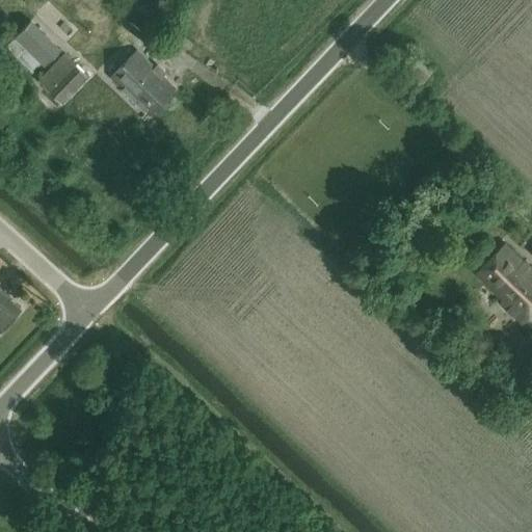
[(121,23),(147,43),(159,28),(133,8),(121,23)]
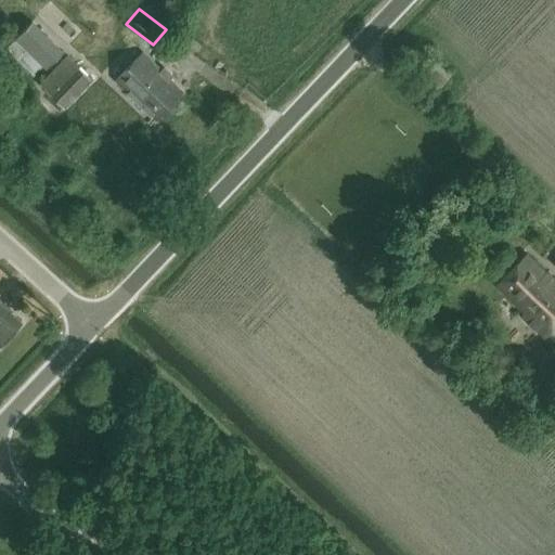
[(36,22),(23,38),(53,64),(67,48),(36,22)]
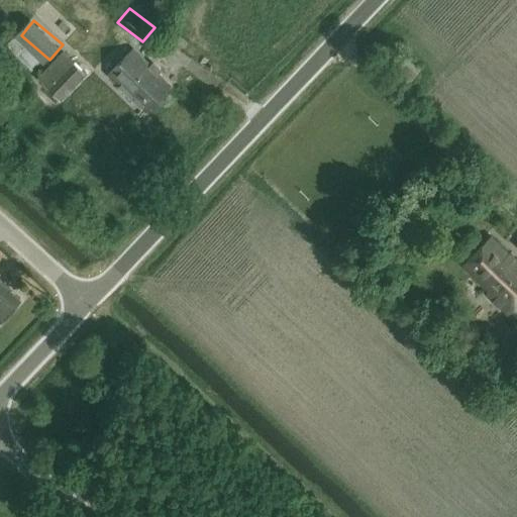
[(13,45),(40,70),(48,62),(20,36),(13,45)]
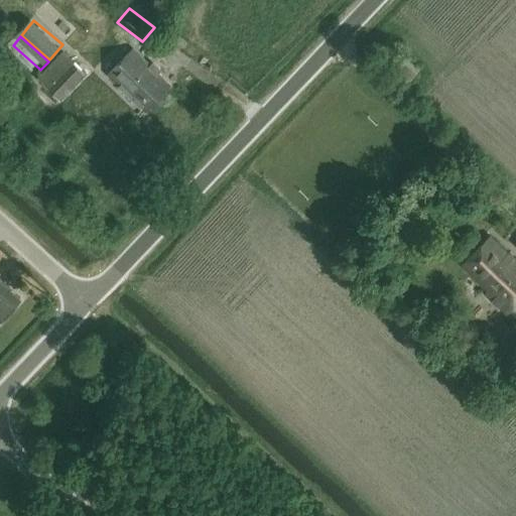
[(171,85),(134,47),(109,74),(146,110),(171,85)]
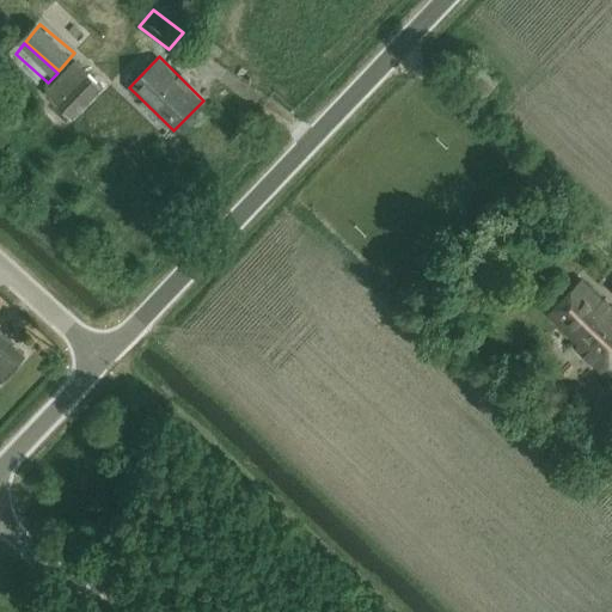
[(71,121),(103,87),(73,60),(44,92),(71,121)]
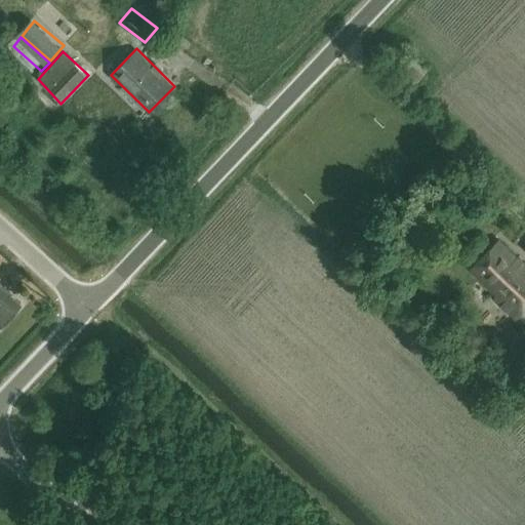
[(400,72),(413,83),(421,74),(409,62),(400,72)]
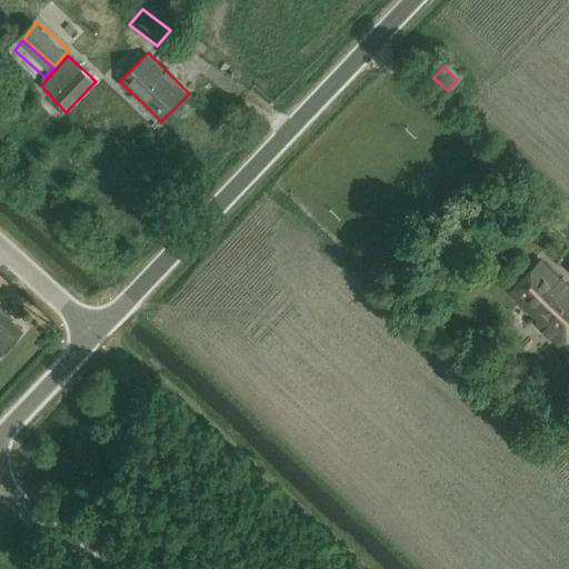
[(537,321),(561,345),(568,336),(568,288),(565,285),(539,260),(515,287),(543,315),(537,321)]
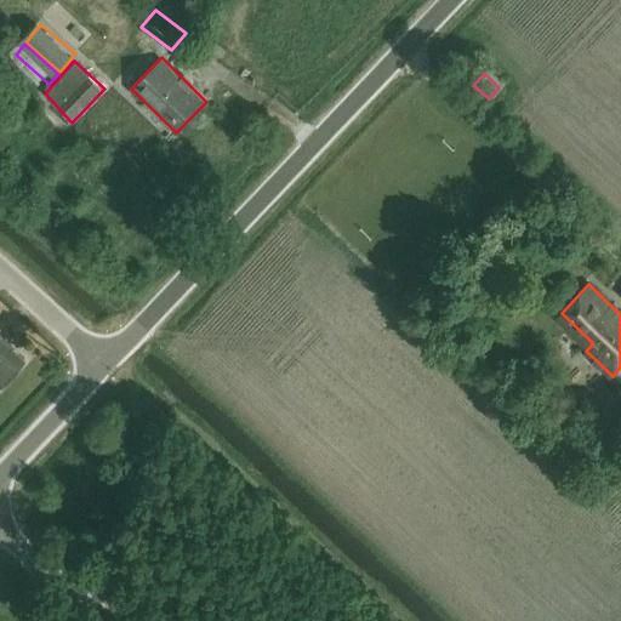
[(0,385),(0,386),(26,358),(0,334),(0,385)]
